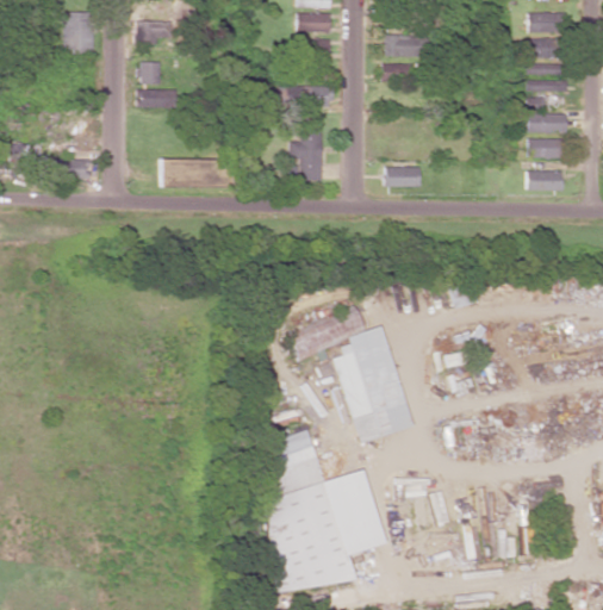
[(66,50),(84,51),(84,54),(95,54),(95,13),(67,12),(66,50)]
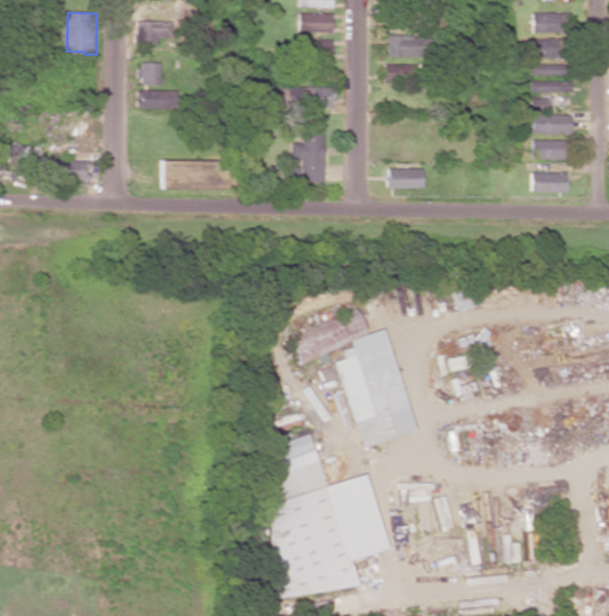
[(336,13),(300,12),(300,31),(335,33),(336,13)]
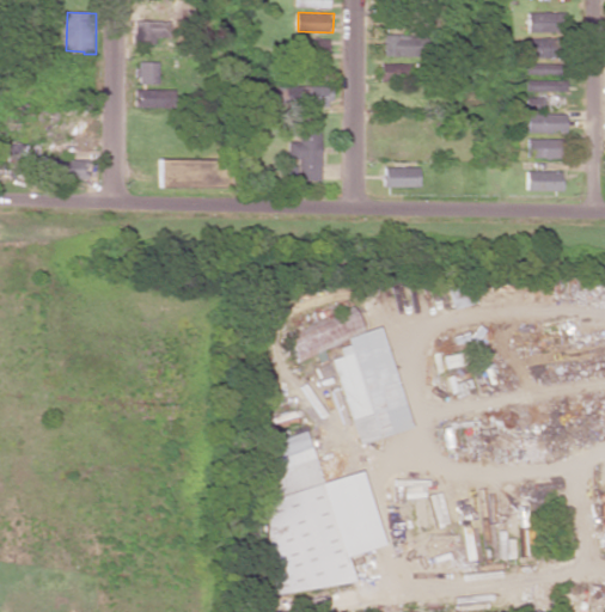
[(531,31),(561,32),(562,13),(532,12),(531,31)]
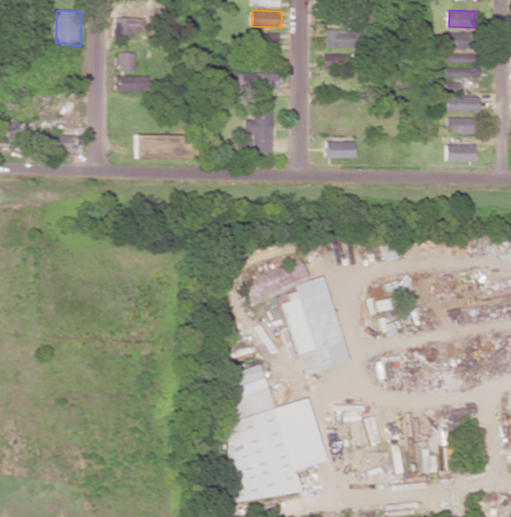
[(116,36),(134,37),(134,31),(146,31),(146,18),(116,18),(116,36)]
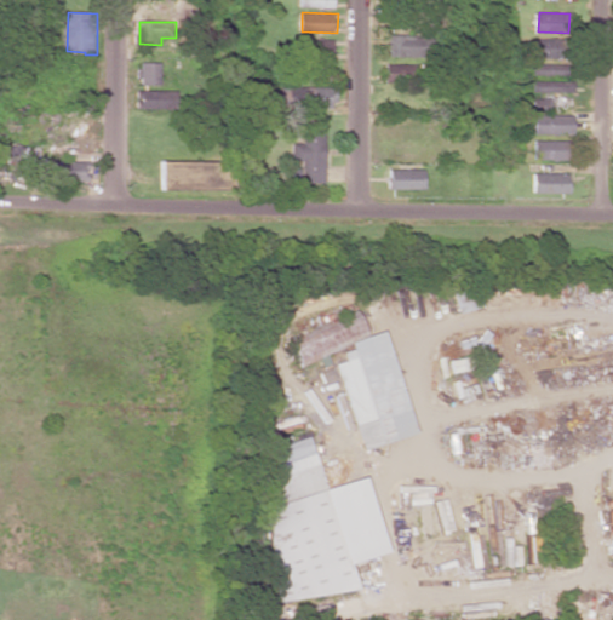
[(436,57),(436,34),(391,35),(391,58),(436,57)]
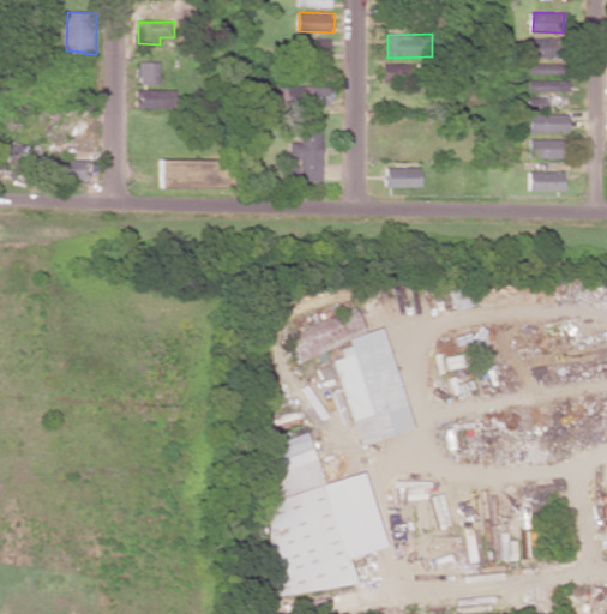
[(533,38),(533,58),(562,58),(562,37),(533,38)]
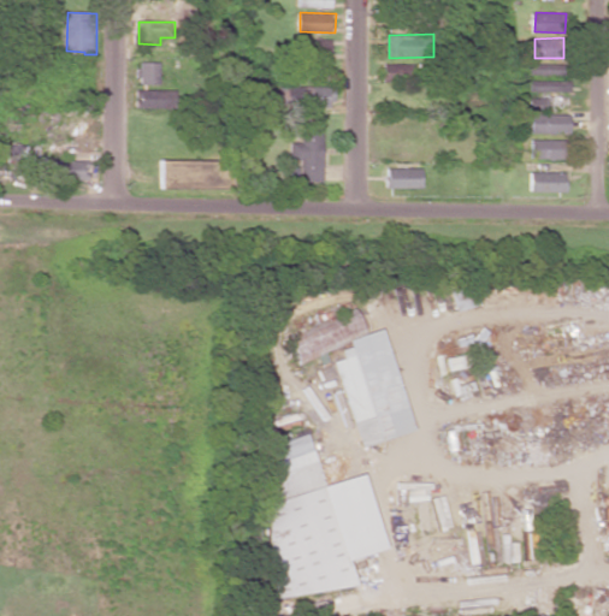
[(335,48),(313,48),(313,60),(333,60),(335,48)]
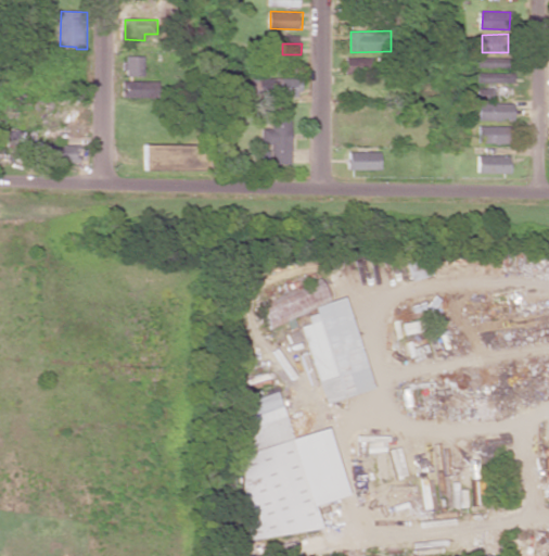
[(148,76),(148,57),(130,55),(129,76),(148,76)]
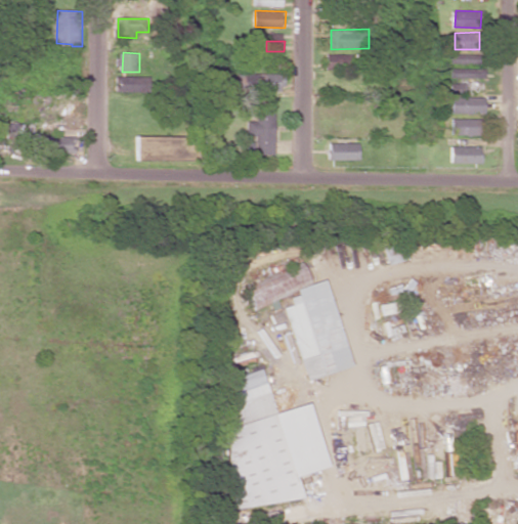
[(329,71),(357,71),(358,55),(330,54),(329,71)]
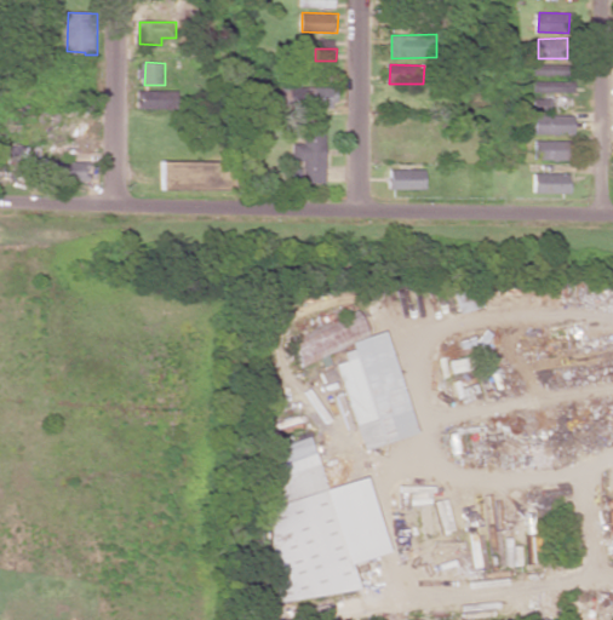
[(568,75),(568,64),(537,64),(537,75),(568,75)]
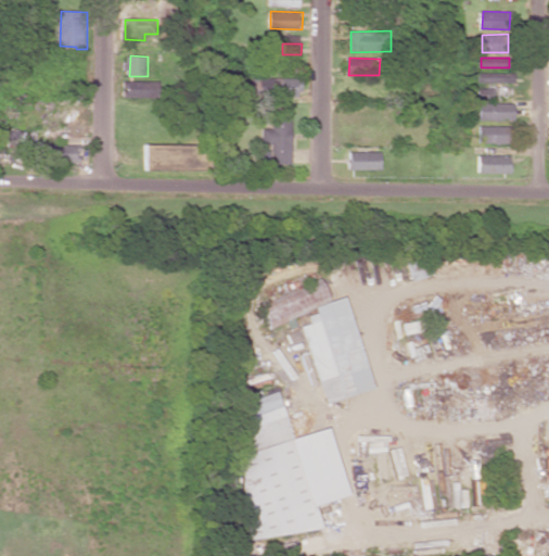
[(481,83),(518,83),(518,73),(480,73),(481,83)]
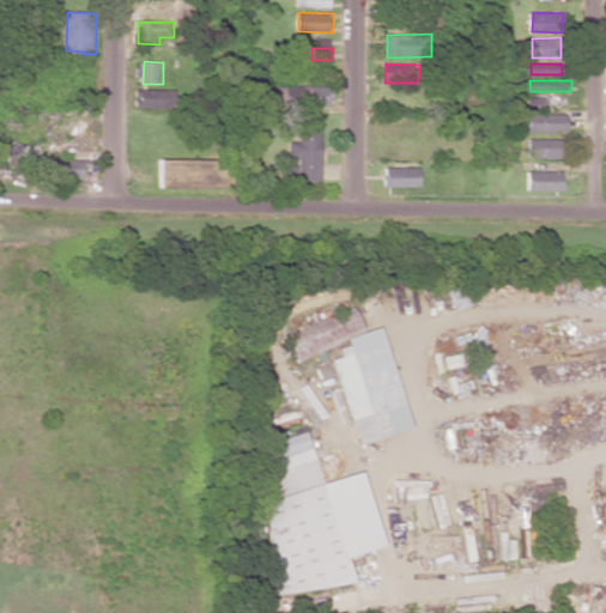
[(335,105),(335,86),(298,87),(300,105),(335,105)]
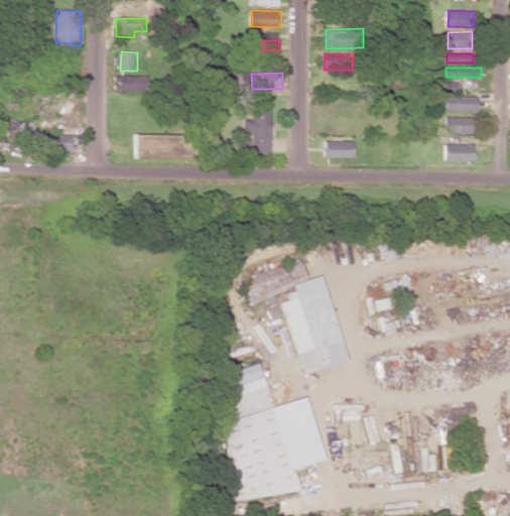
[(150,76),(118,75),(117,90),(150,91),(150,76)]
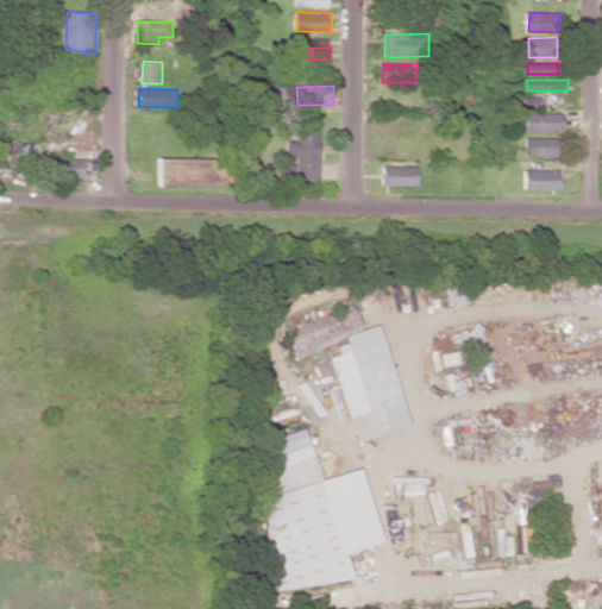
[(550,96),(526,98),(526,107),(550,107),(550,96)]
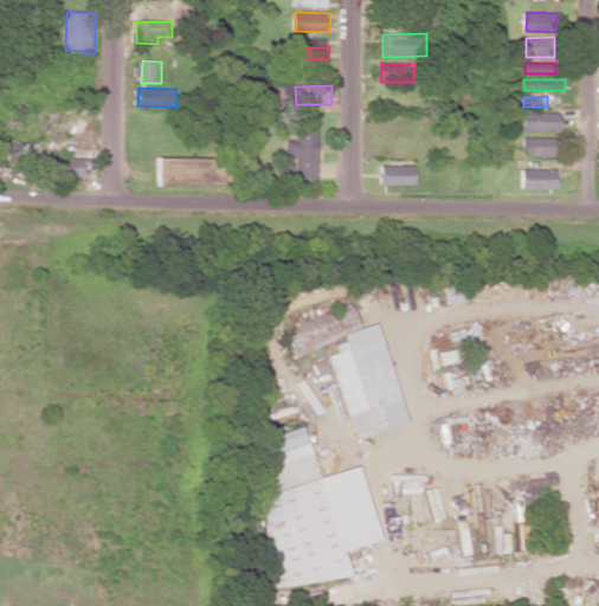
[(564,113),(527,113),(527,131),(565,131),(564,113)]
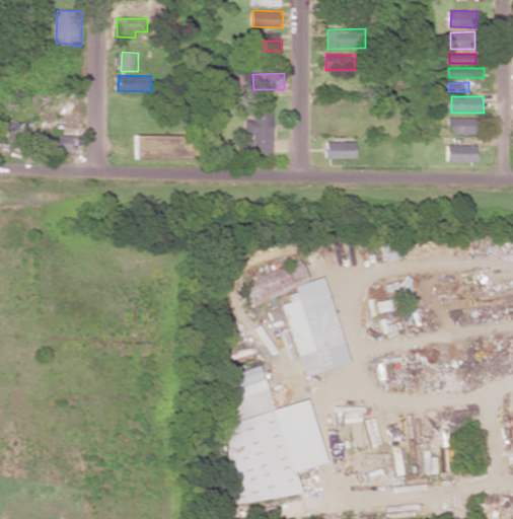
[(275,103),(257,104),(257,121),(247,121),(247,135),(255,135),(255,153),(275,153),(275,103)]
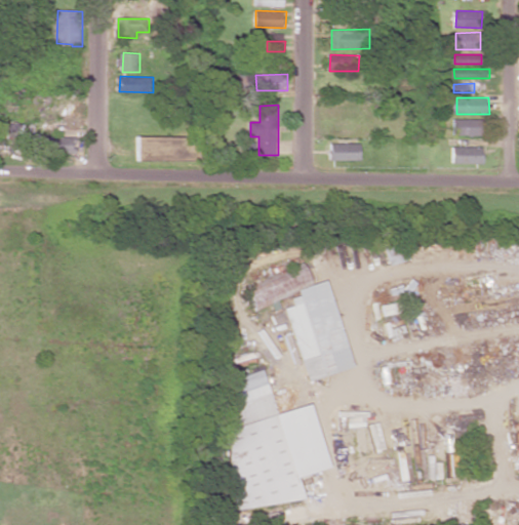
[(488,135),(488,120),(456,119),(455,135),(488,135)]
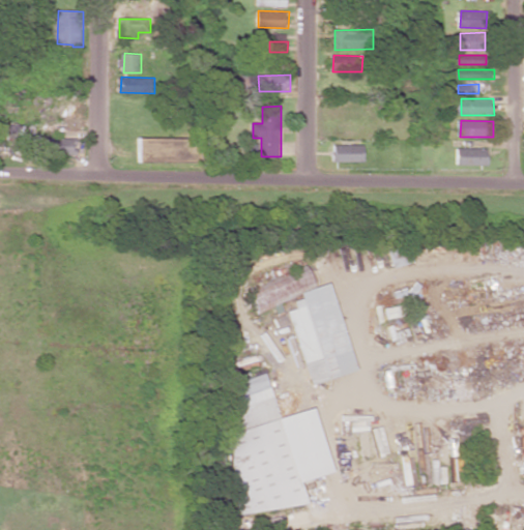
[(27,125),(11,125),(10,149),(27,150),(27,125)]
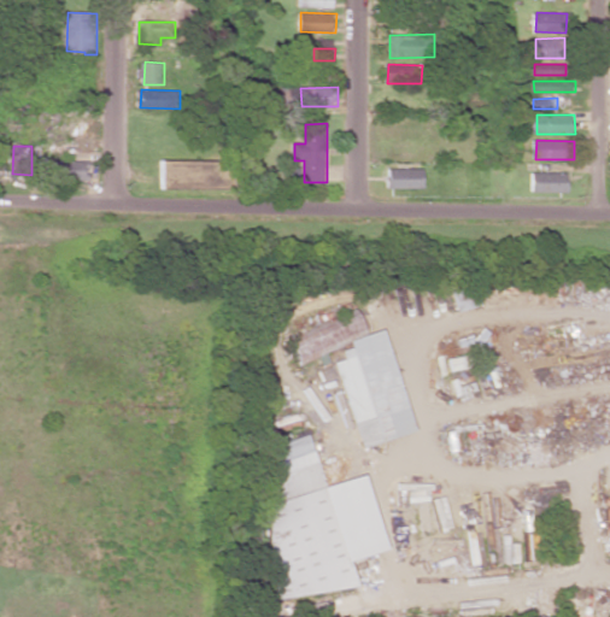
[(93,181),(93,162),(59,160),(58,180),(93,181)]
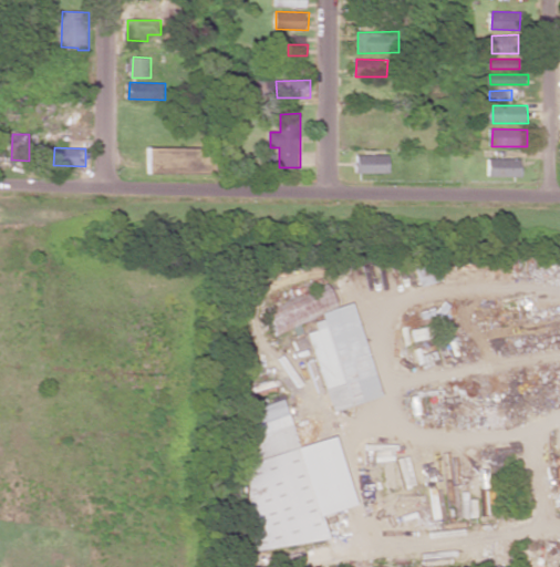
[(217,148),(152,147),(151,174),(217,175),(217,148)]
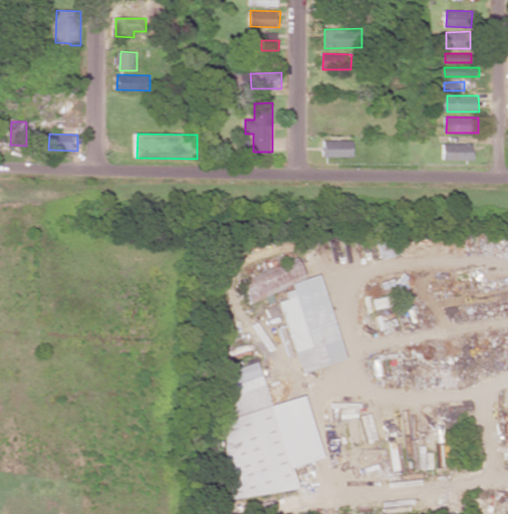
[(354,141),(325,141),(325,157),(354,158),(354,141)]
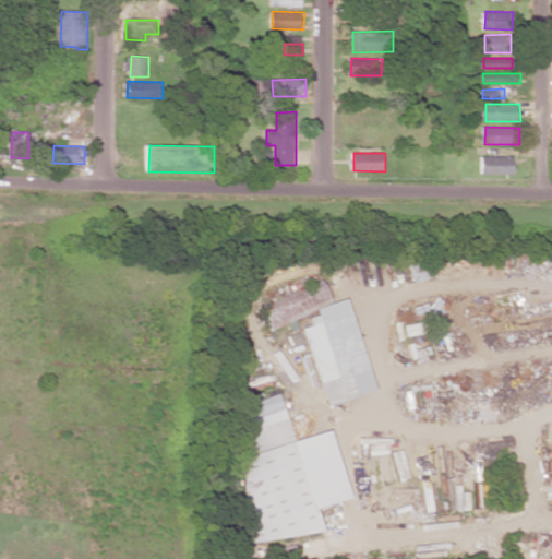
[(483,175),(516,174),(515,156),(483,156),(483,175)]
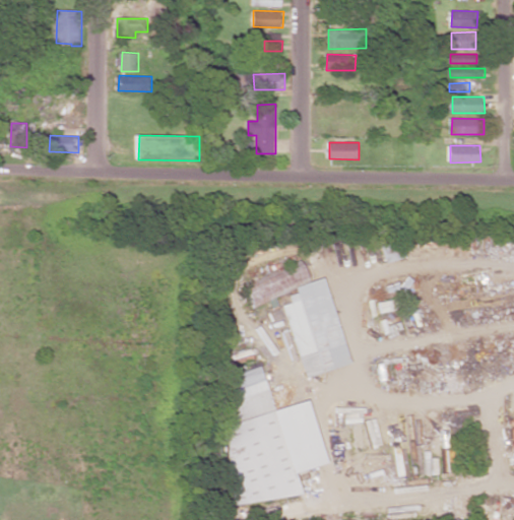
[(408,257),(403,241),(383,247),(388,263),(408,257)]
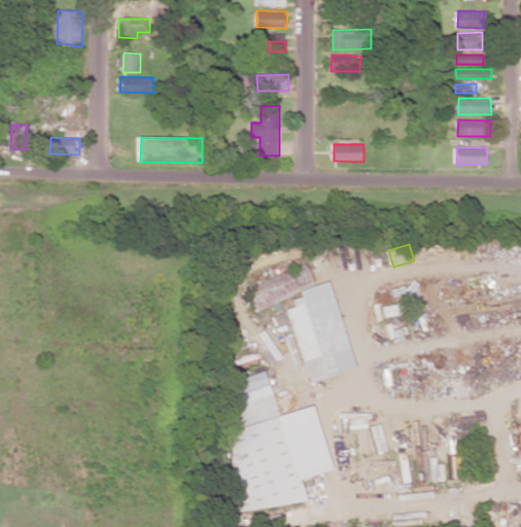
[(317,287),(308,266),(249,288),(258,310),(317,287)]
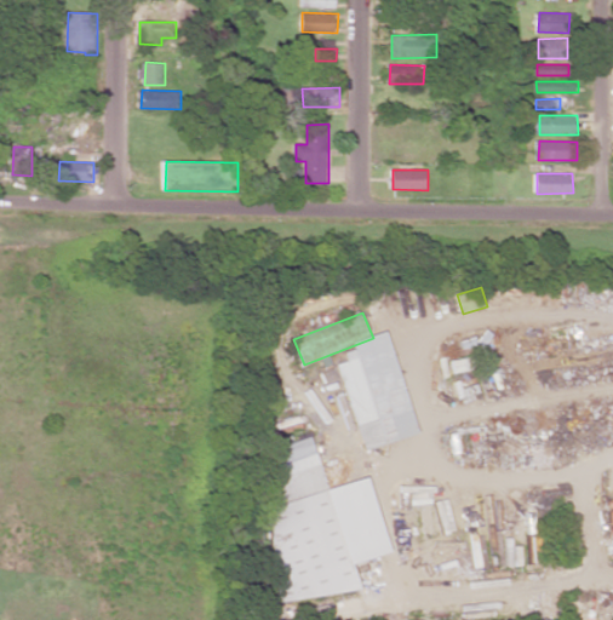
[(419,434),(389,331),(354,342),(356,349),(347,352),(349,361),(339,363),(366,451),(419,434)]
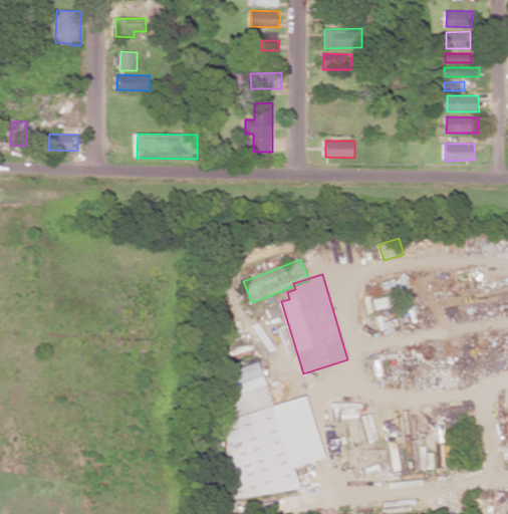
[(324,458),(306,396),(273,405),(261,362),(222,373),(235,419),(217,424),(239,501),(298,485),(293,467),(324,458)]
